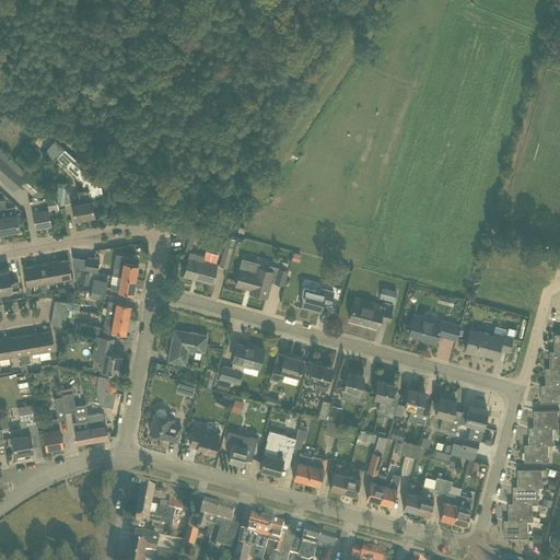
[(23,170),(0,148),(0,177),(13,190),(20,182),(34,195),(30,198),(35,225),(51,223),(48,209),(58,208),(57,201),(63,206),(56,199),(56,200),(28,175),(30,174),(23,168),(23,170)]
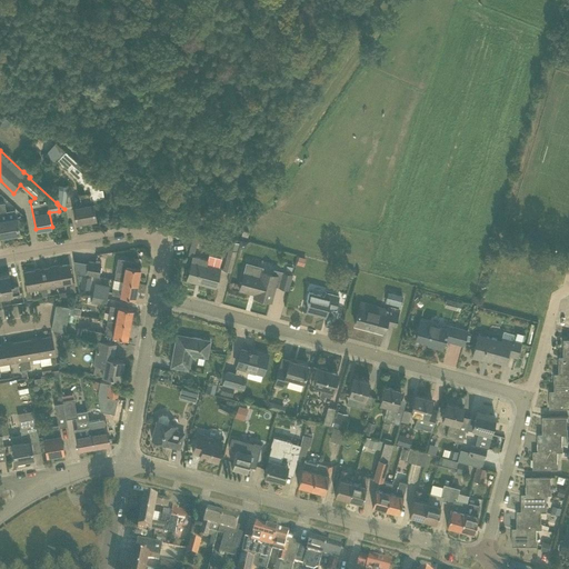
[(65,150),(57,159),(76,176),(83,182),(85,192),(80,193),(81,205),(73,206),(76,222),(96,218),(92,203),(91,203),(90,200),(103,198),(102,189),(99,189),(97,179),(65,150)]
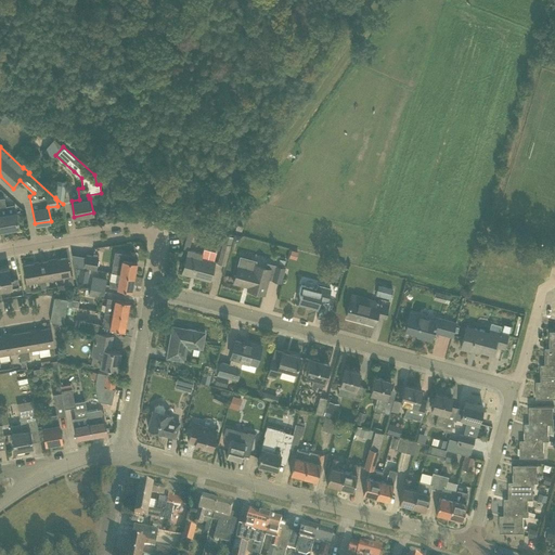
[(63,204),(65,181),(57,180),(55,197),(63,204)]
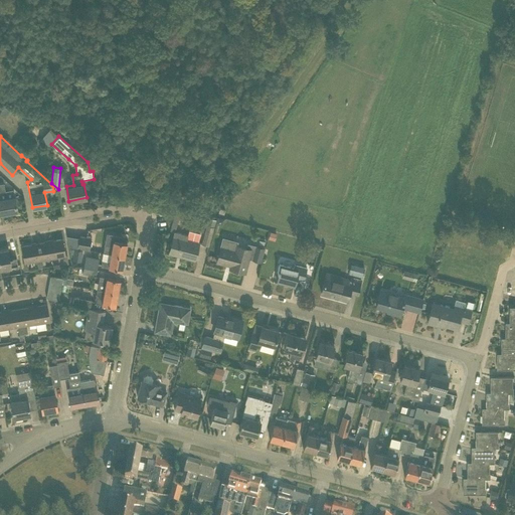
[(14,196),(12,189),(0,191),(0,190),(0,212),(17,210),(14,196)]
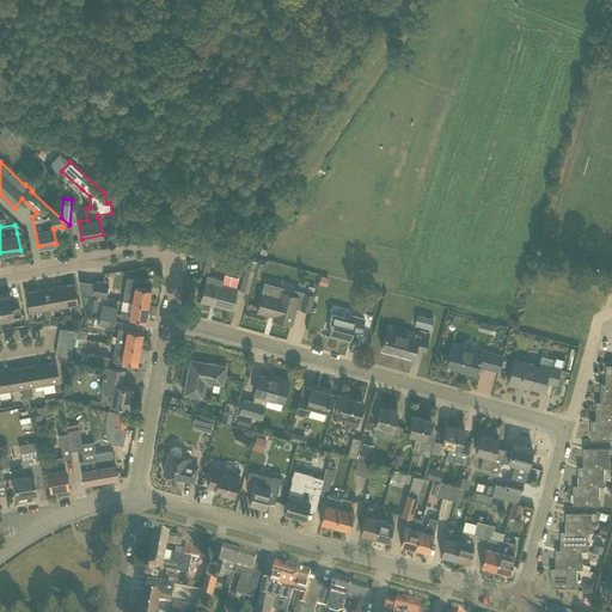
[(224,279),(208,275),(215,246),(210,245),(201,279),(207,280),(201,300),(231,307),(237,288),(236,288),(238,277),(225,274),(224,279)]
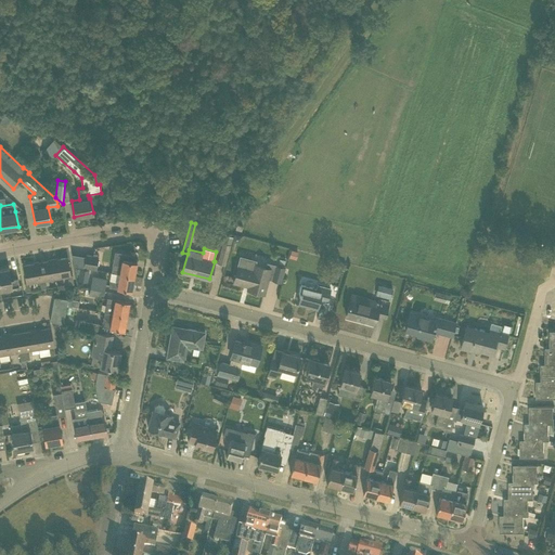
[(224,265),(232,236),(226,235),(217,262),(224,265)]
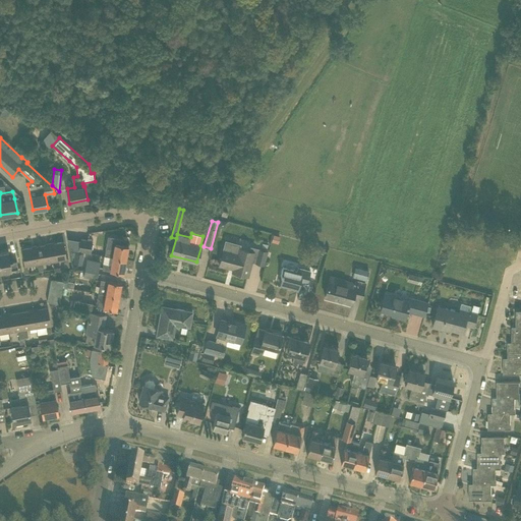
[(278,243),(281,236),(274,234),(272,241),(278,243)]
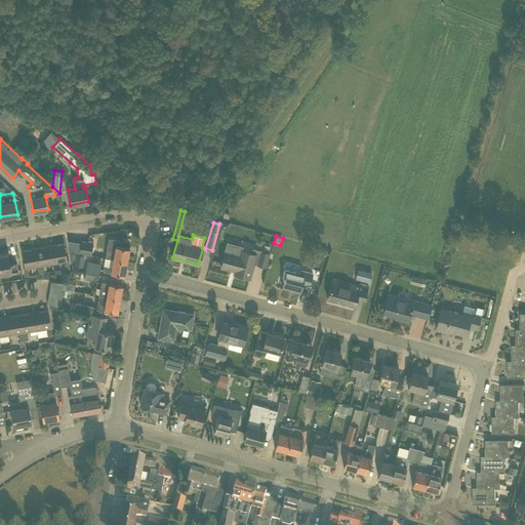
[(113,258),(126,261),(129,247),(123,246),(124,240),(109,237),(107,248),(115,250),(113,258)]
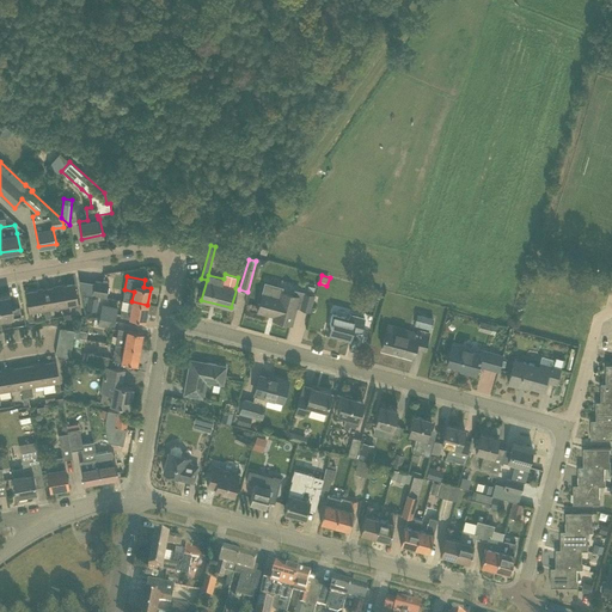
[(106,298),(106,294),(109,282),(95,280),(92,295),(106,298)]
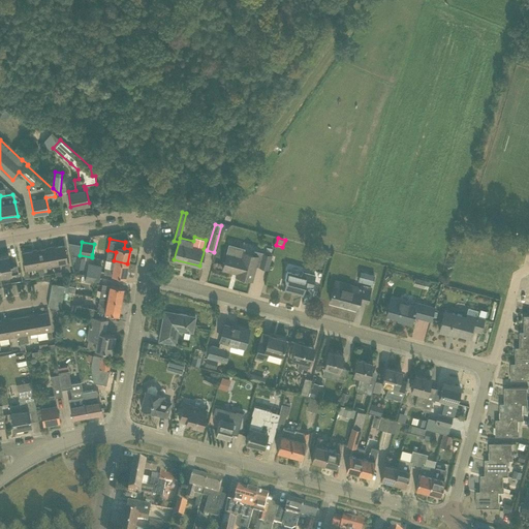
[(68,262),(65,245),(51,247),(54,266),(64,262),(66,271),(70,270),(69,261),(68,262)]
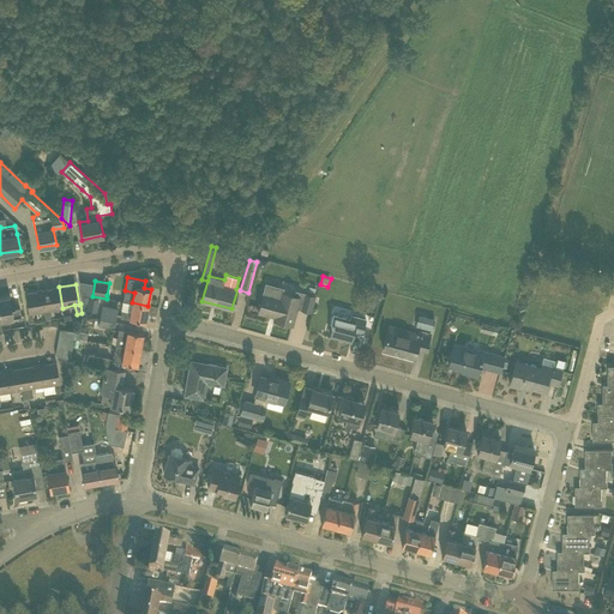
[(47,319),(50,319),(49,311),(62,308),(59,287),(42,290),(47,319)]
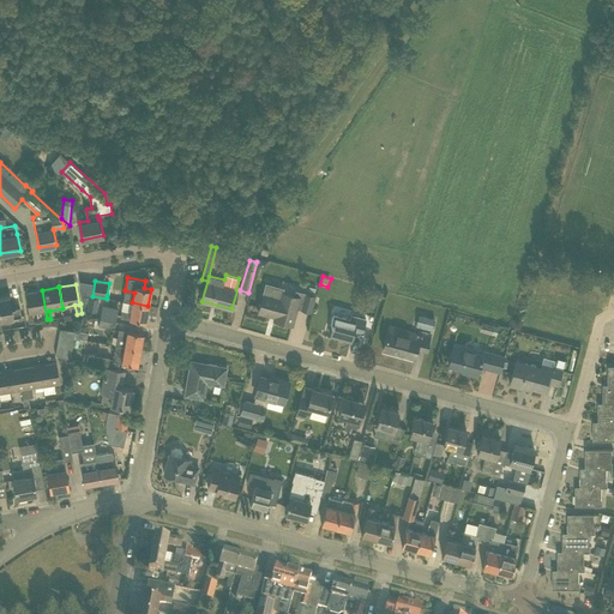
[(47,319),(42,290),(25,293),(29,313),(28,313),(29,323),(34,321),(32,313),(43,311),(46,319),(47,319)]
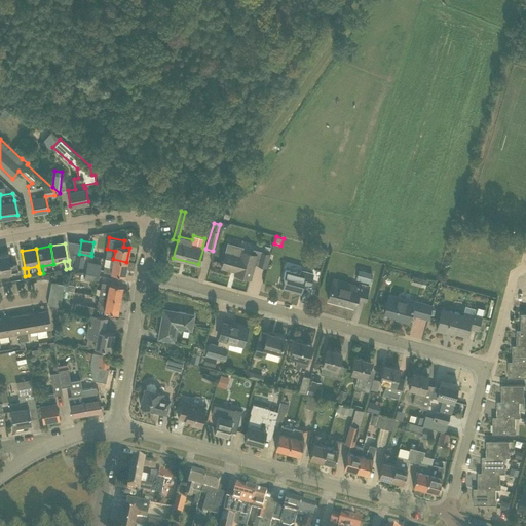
[(252,253),(241,251),(240,255),(226,252),(221,267),(235,271),(234,274),(251,278),(254,264),(258,250),(253,249),(252,253)]
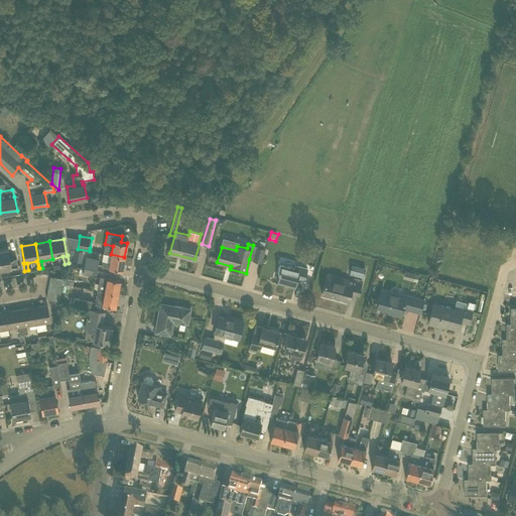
[(82,258),(83,250),(73,248),(71,256),(82,258)]
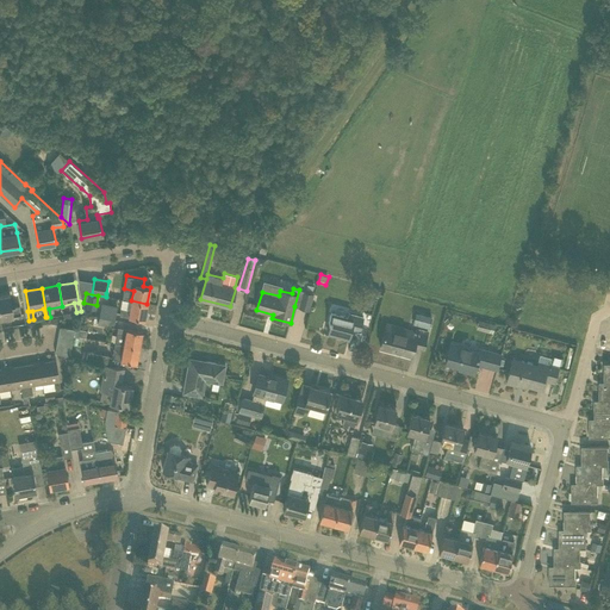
[(12,306),(10,294),(4,296),(7,317),(22,315),(19,305),(12,306)]
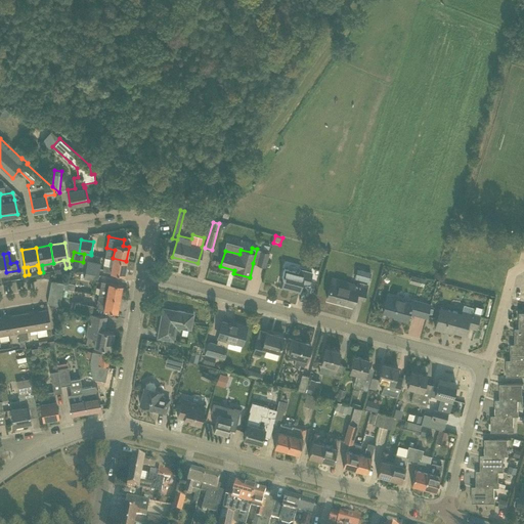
[(124,274),(126,261),(113,258),(112,266),(104,265),(103,270),(124,274)]
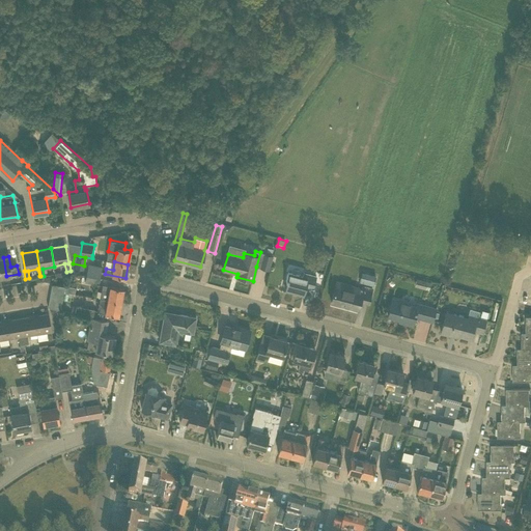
[(100,278),(102,267),(88,263),(87,270),(86,276),(100,278)]
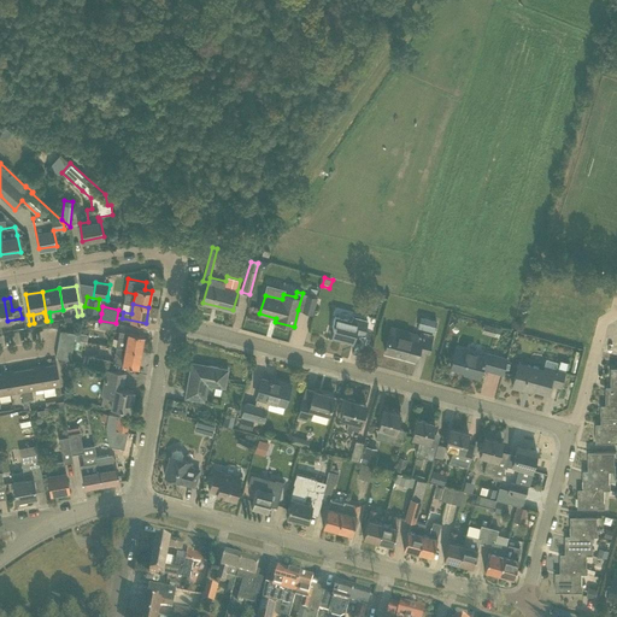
[(353,321),(335,316),(333,327),(335,327),(331,336),(352,342),(354,333),(364,335),(368,319),(354,317),(353,321)]
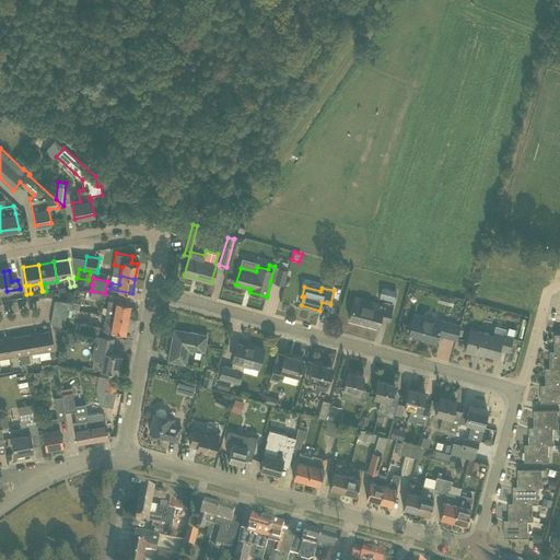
[(394,302),(396,291),(382,287),(378,298),(394,302)]
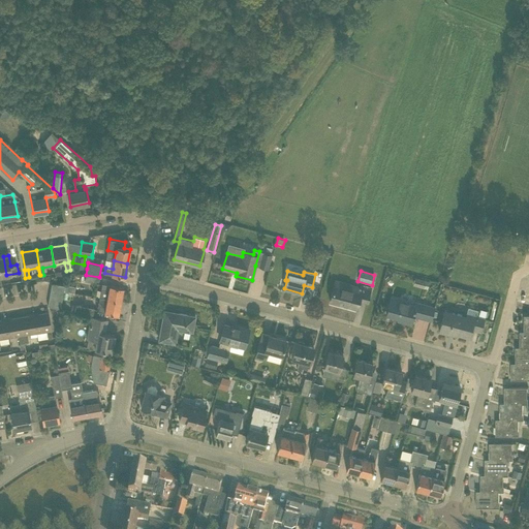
[(97,284),(99,277),(86,275),(85,278),(84,281),(92,283),(97,284)]
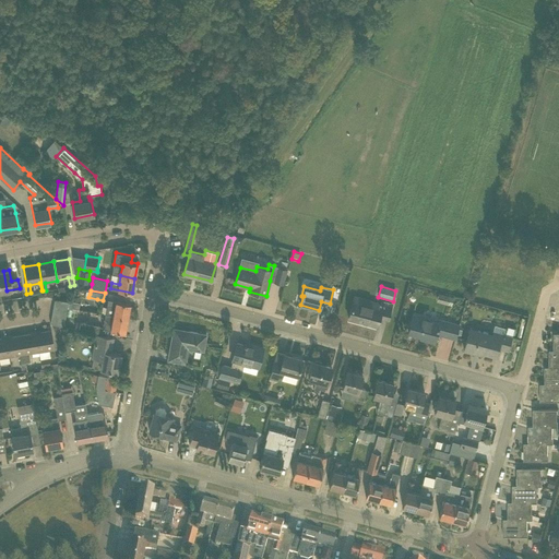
[(448,305),(450,296),(439,293),(436,301),(448,305)]
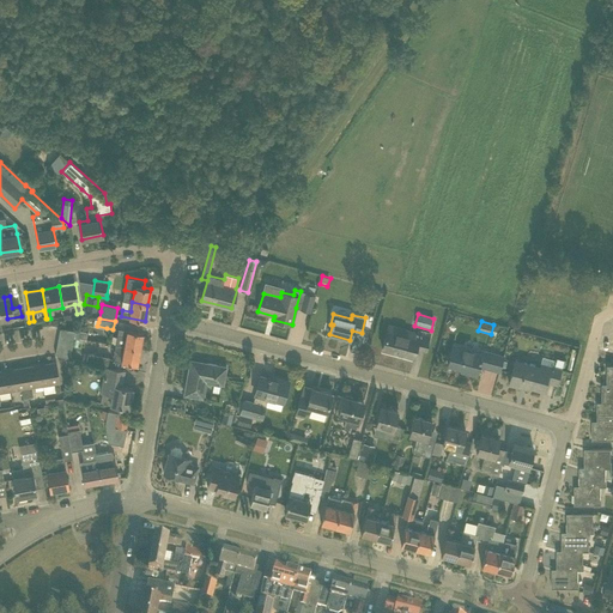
[(140,349),(143,333),(119,328),(117,334),(126,335),(125,345),(140,349)]
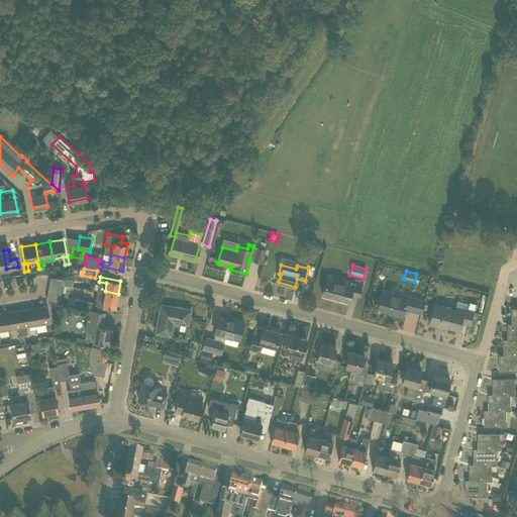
[(358,296),(362,283),(350,281),(349,285),(326,279),(322,294),(348,301),(350,294),(358,296)]
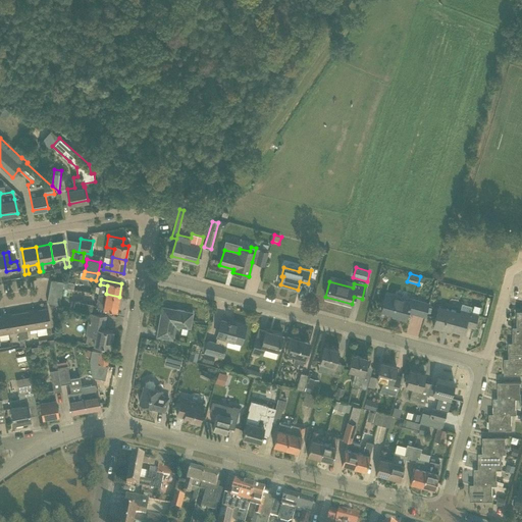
[(106,295),(98,293),(96,306),(116,310),(119,297),(106,294),(106,295)]
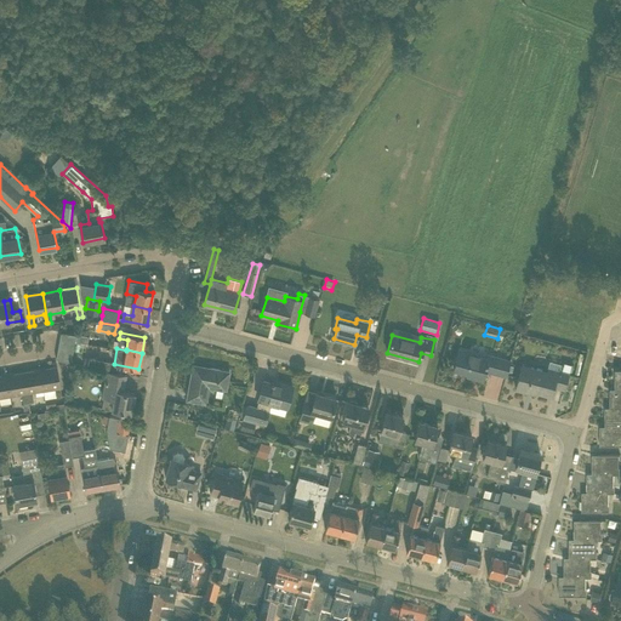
[(468,355),(457,353),(454,369),(467,372),(467,375),(483,380),(485,371),(506,376),(505,377),(506,377),(511,360),(488,354),(486,358),(468,353),(468,355)]
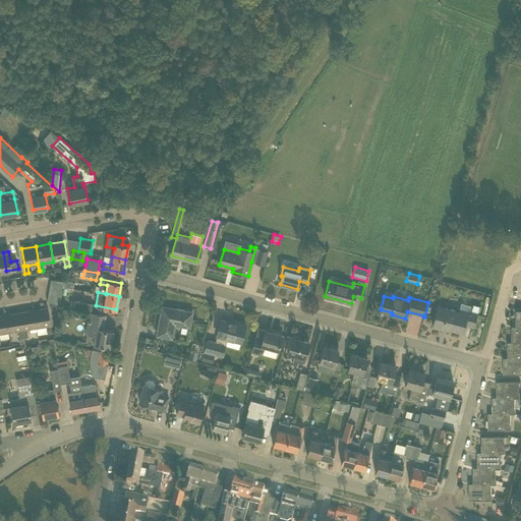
[(91,310),(93,303),(74,300),(73,307),(91,310)]
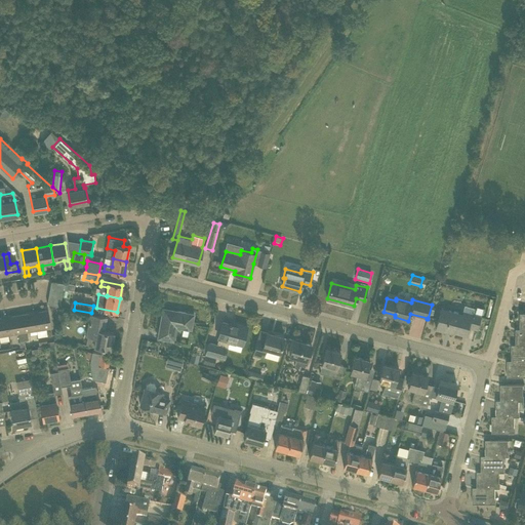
[(191,328),(194,314),(163,308),(158,337),(172,340),(175,326),(191,328)]
